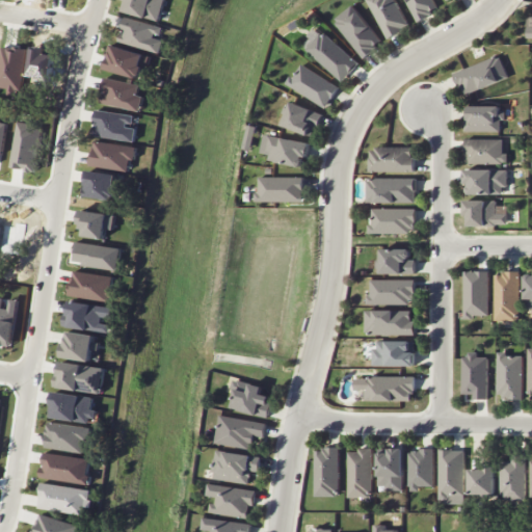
[(124,0),(122,10),(159,21),(164,0),(124,0)]
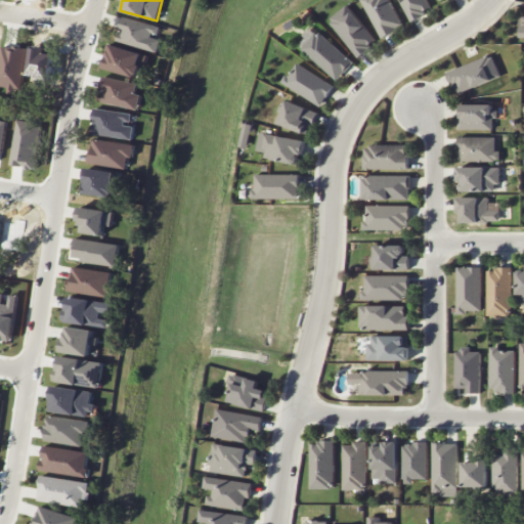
[(362,0),(380,37),(402,28),(389,0),(362,0)]
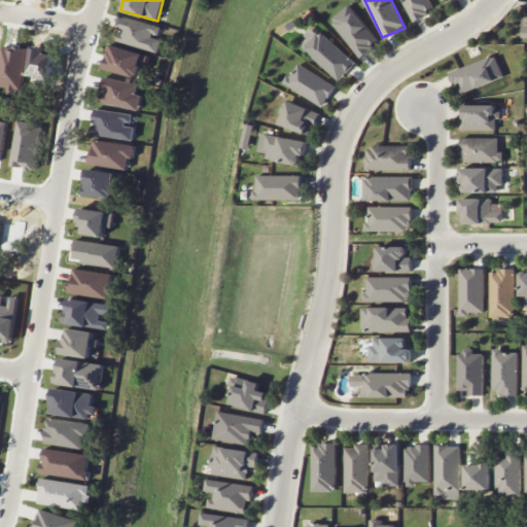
[(402,0),(413,21),(433,10),(428,0),(402,0)]
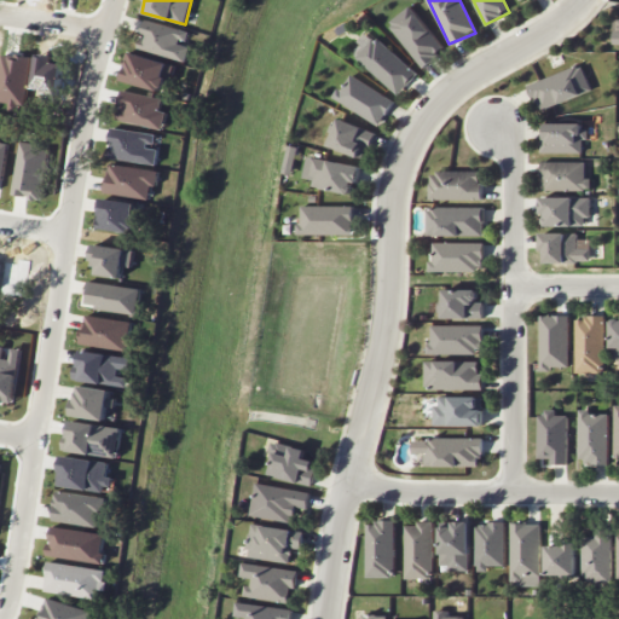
[(424,67),(445,48),(409,5),(388,23),(424,67)]
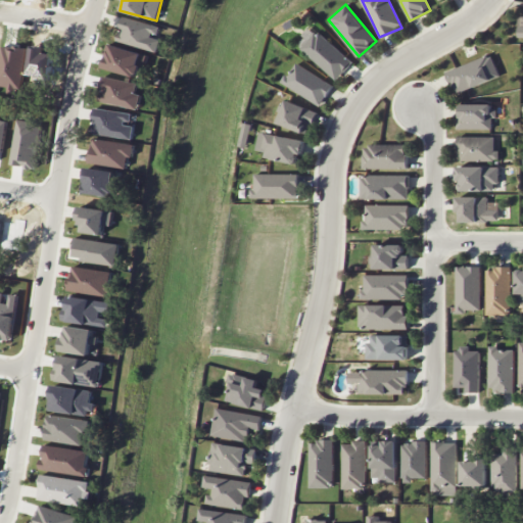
[(157,52),(161,38),(157,37),(160,27),(123,16),(116,41),(157,52)]
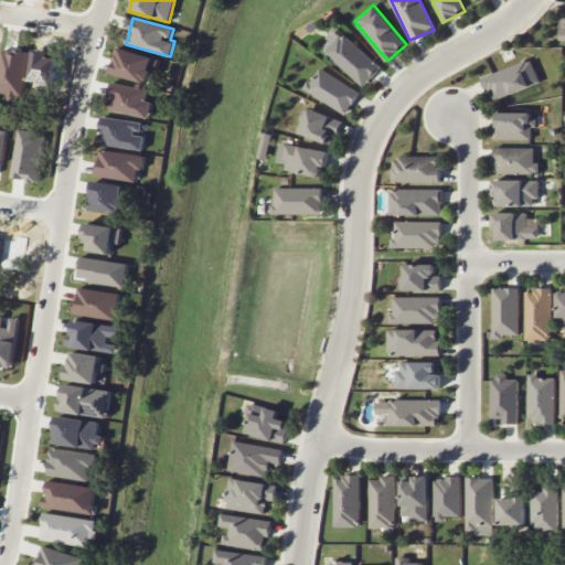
[(381,68),(337,28),(320,46),(363,87),(381,68)]
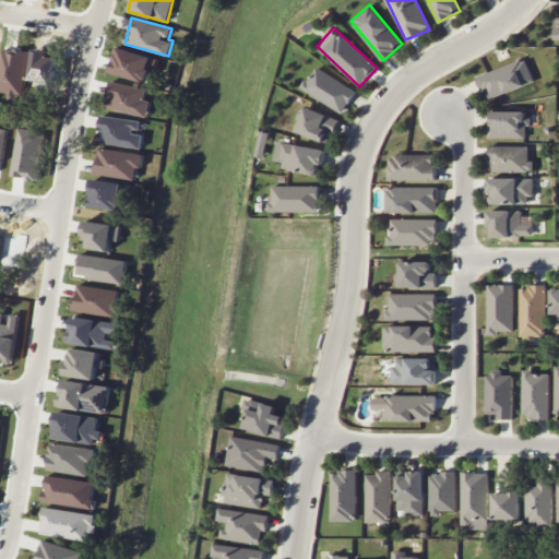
[(477,75),(486,100),(534,82),(524,58),(477,75)]
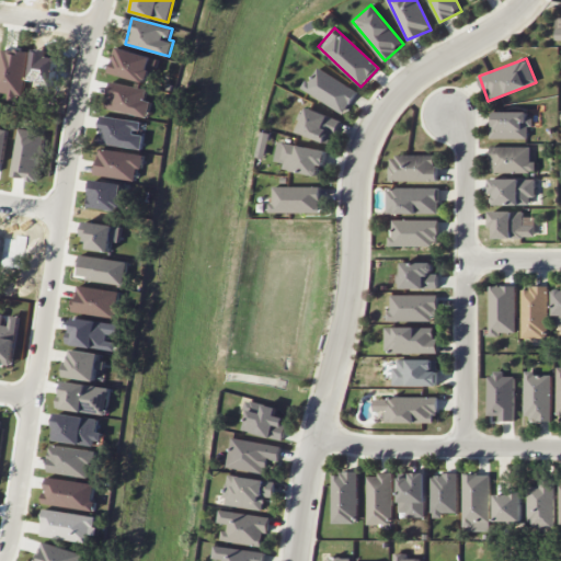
[(302,89),(344,114),(357,92),(317,67),(302,89)]
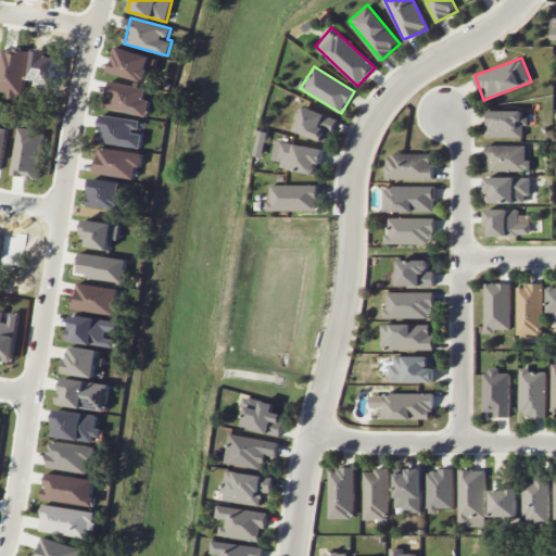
[(147,116),(150,100),(144,99),(147,88),(110,80),(104,108),(147,116)]
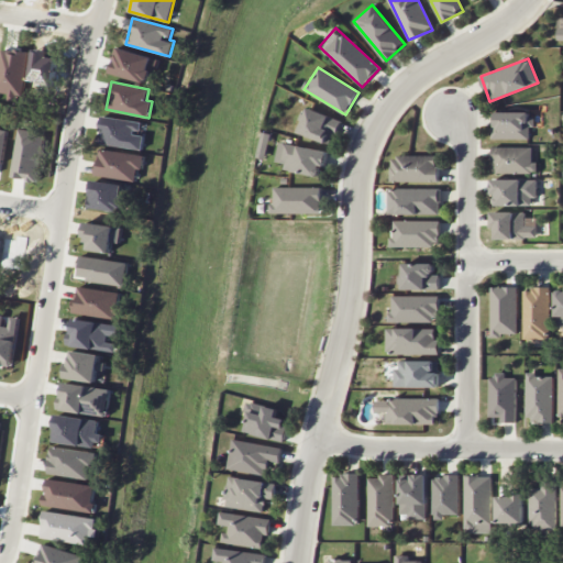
[(341,118),(307,109),(300,134),(334,143),(341,118)]
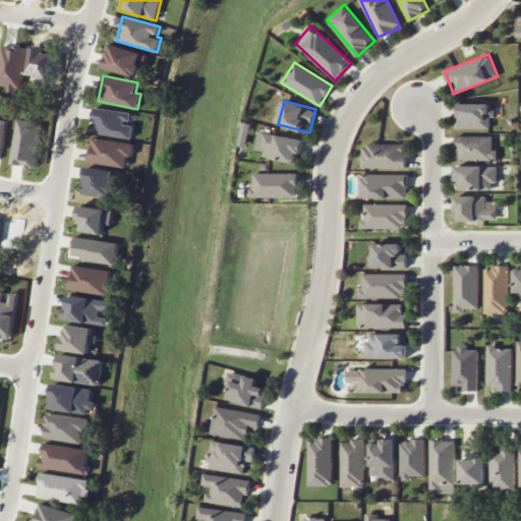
[(457,128),(489,129),(489,117),(495,117),(495,105),(457,104),(457,128)]
